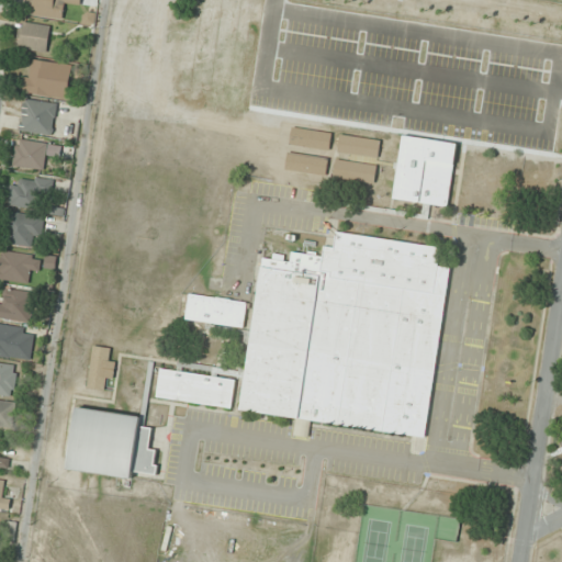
[(27,0),(26,15),(68,20),(70,0),(27,0)]
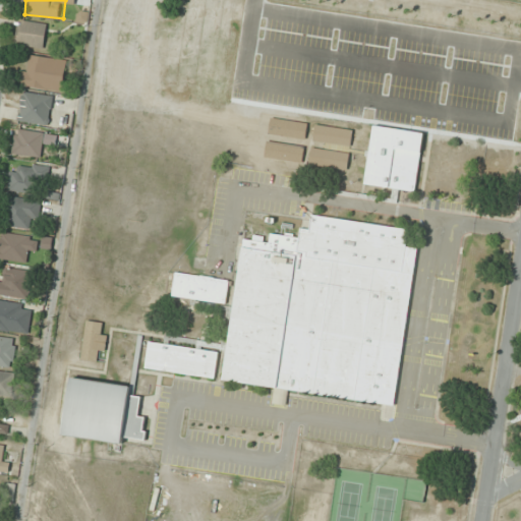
[(15,45),(44,49),(47,23),(19,20),(15,45)]
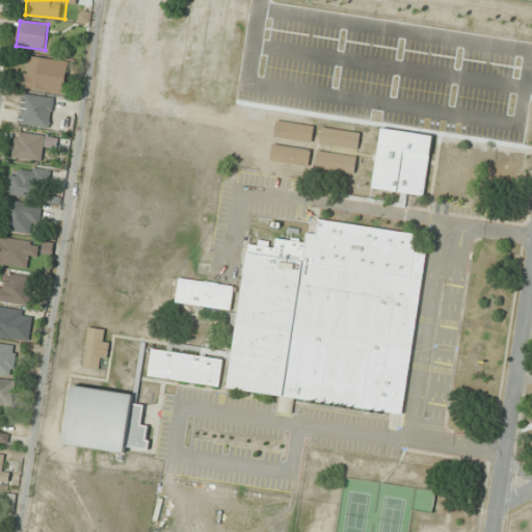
[(23,65),(20,87),(64,94),(70,61),(33,55),(31,67),(23,65)]
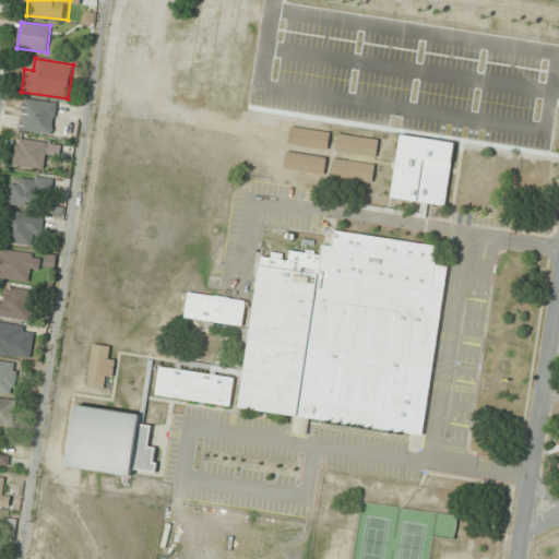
[(57,103),(24,97),(19,129),(52,134),(57,103)]
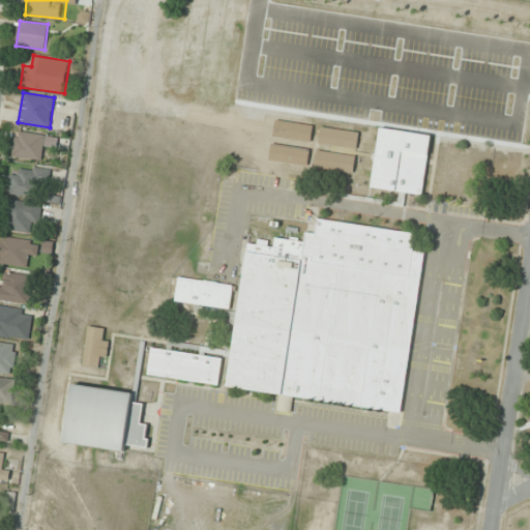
[(304,128),(286,126),(284,143),(303,145),(304,128)]
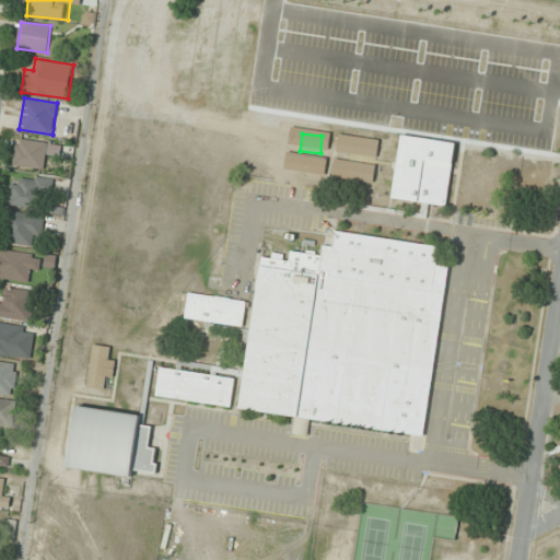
[(456,141),(401,133),(392,199),(447,207),(456,141)]
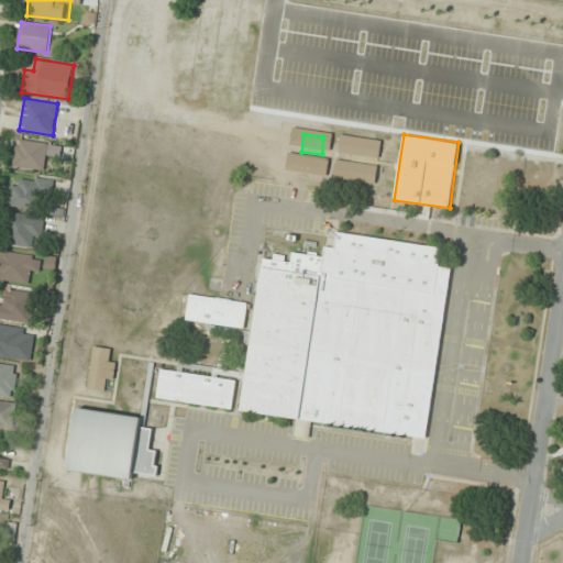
[(381,162),(383,142),(340,138),(338,157),(381,162)]
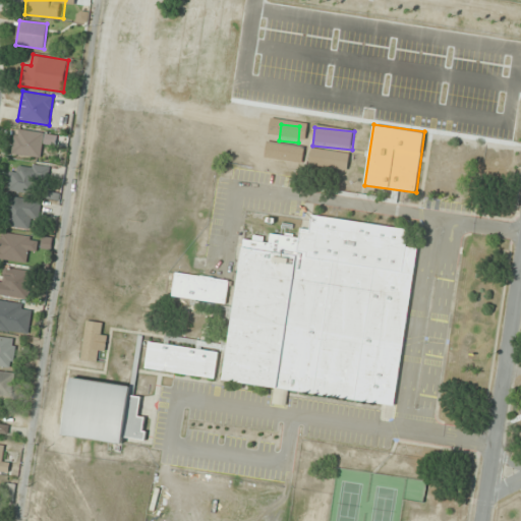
[(12,154),(42,157),(44,143),(55,146),(56,134),(15,129),(12,154)]
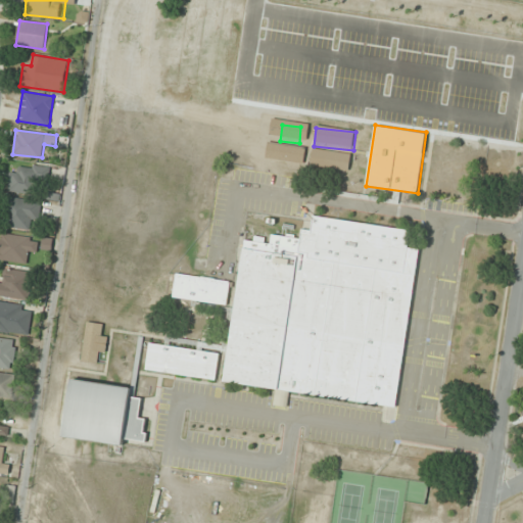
[(264,164),(302,169),(304,151),(266,147),(264,164)]
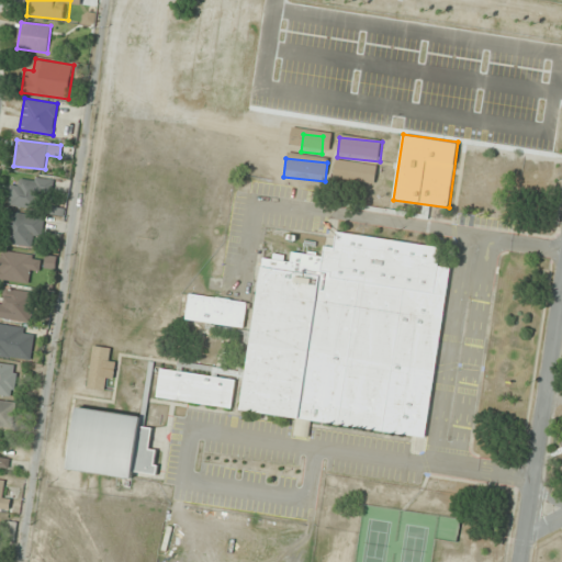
[(334,186),(375,189),(378,170),(336,166),(334,186)]
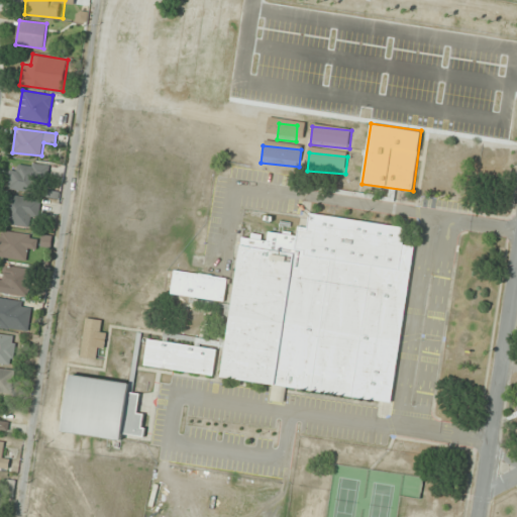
[(46,164),(19,165),(19,170),(8,171),(9,190),(34,189),(33,182),(47,181),(46,164)]
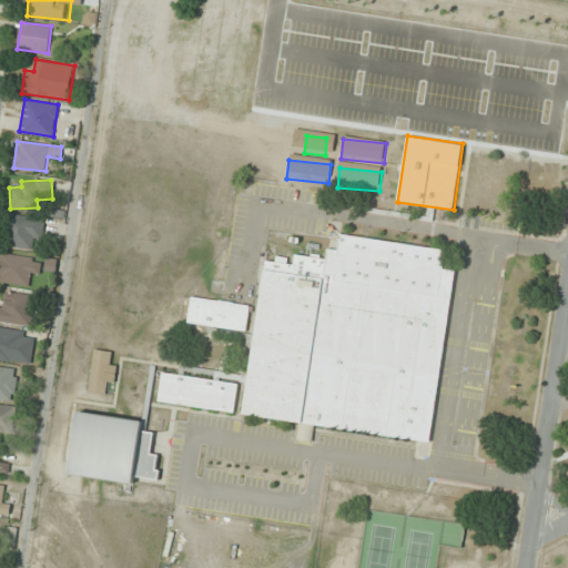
[(47,220),(12,213),(7,244),(33,250),(36,239),(42,241),(47,220)]
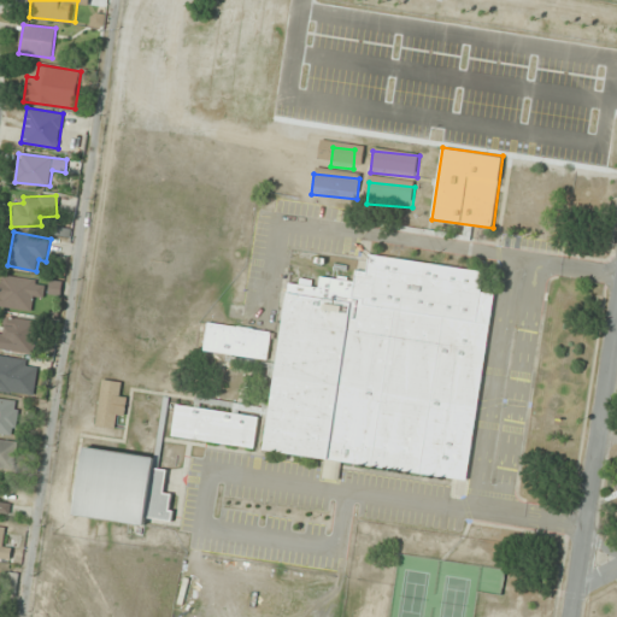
[(469,480),(493,294),(482,293),(485,270),(370,256),(368,271),(357,270),(356,281),(321,277),(319,285),(288,281),(266,450),(327,458),(324,477),(339,480),(341,463),(469,480)]
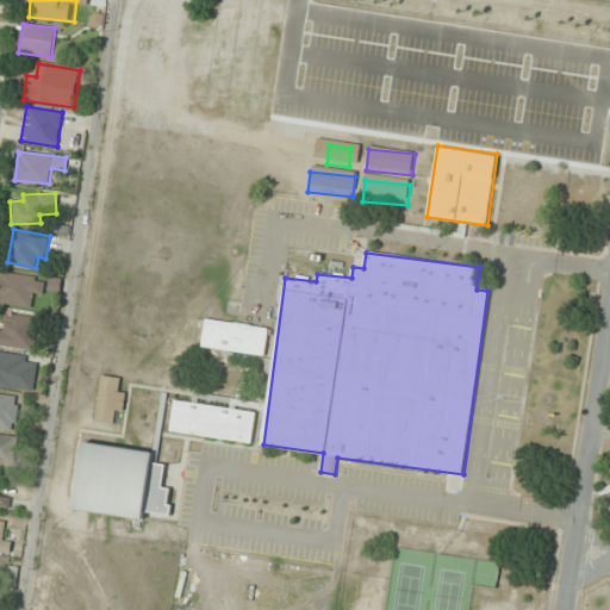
[(44,294),(44,275),(0,273),(0,303),(32,305),(32,293),(44,294)]
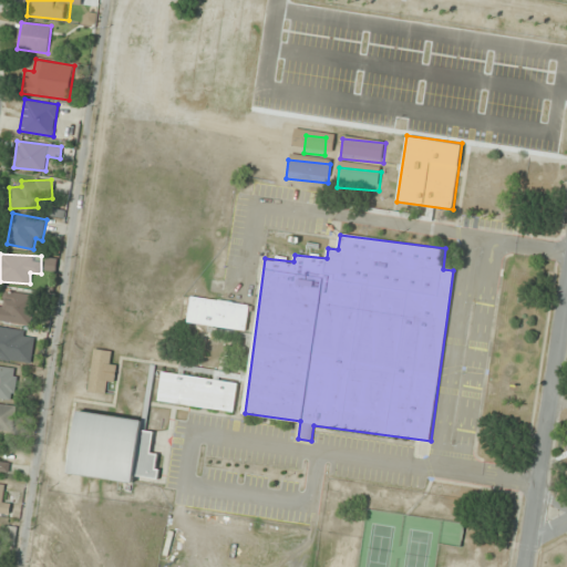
[(0,307),(0,321),(30,325),(32,295),(2,292),(1,307),(0,307)]
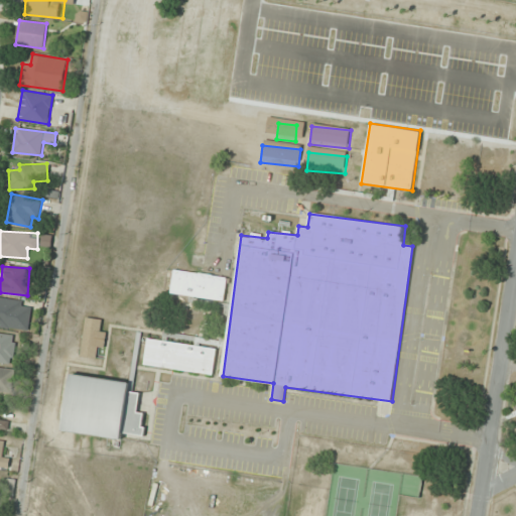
[(171,293),(225,301),(228,278),(174,270),(171,293)]
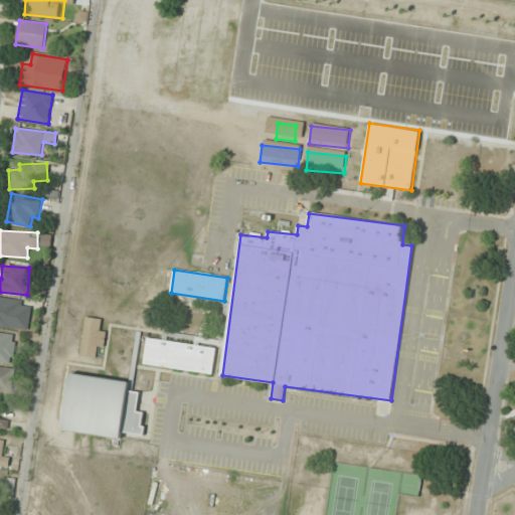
[(0,326),(29,331),(33,302),(0,297),(0,326)]
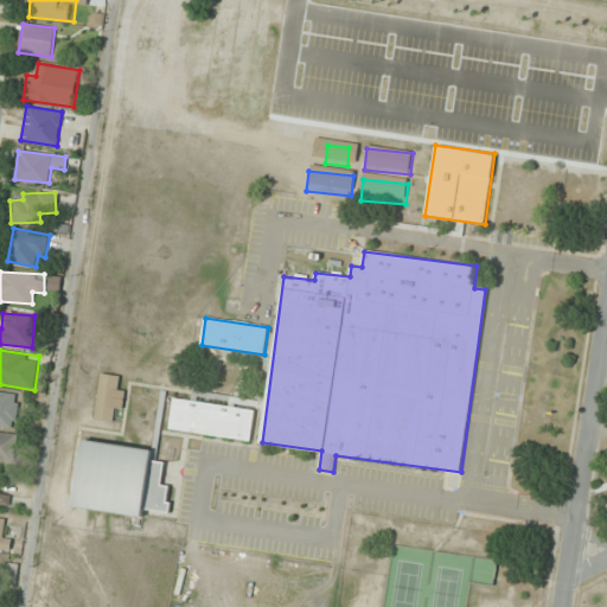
[(0,426),(16,429),(20,395),(0,391),(0,426)]
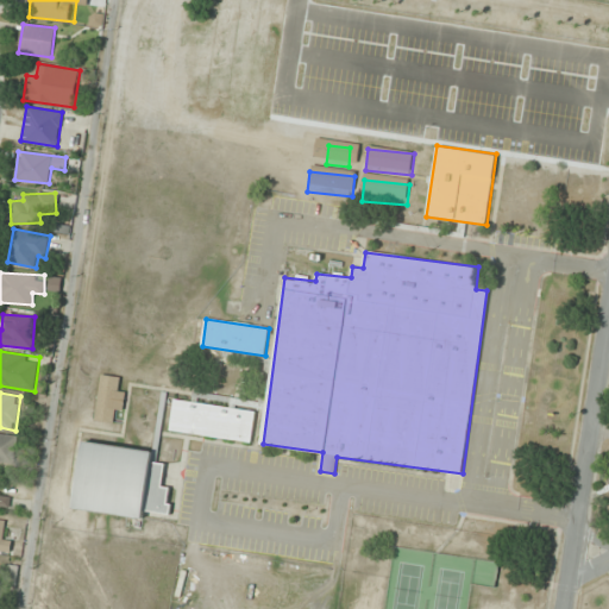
[(252,441),(256,410),(174,400),(170,432),(252,441)]
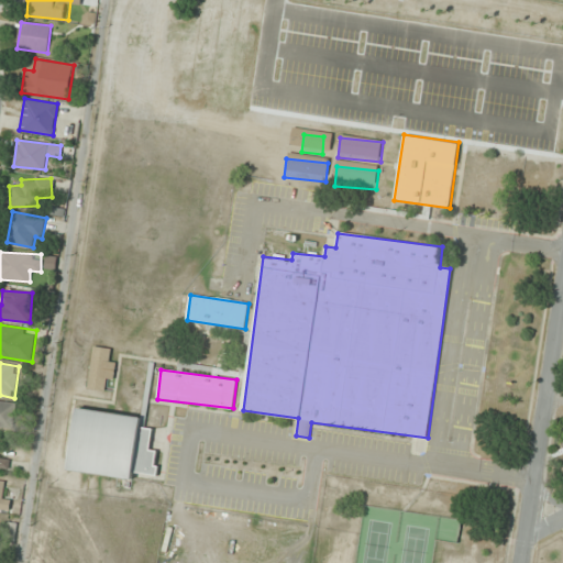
[(0,429),(14,431),(17,403),(0,400),(0,429)]
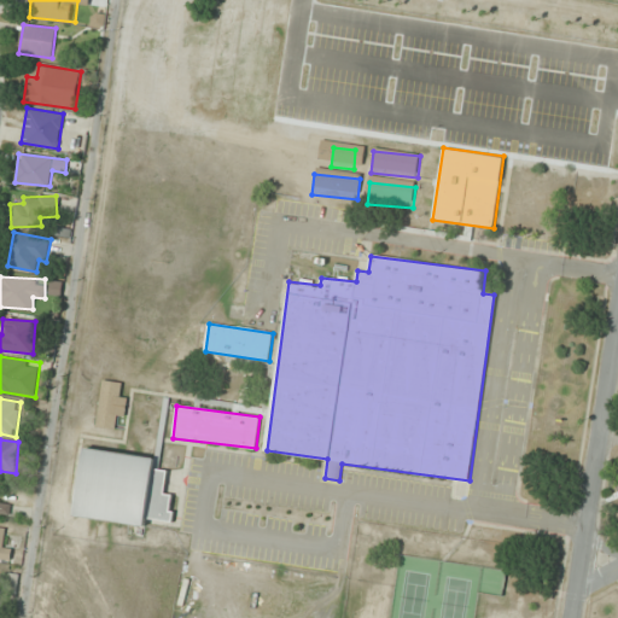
[(75,516),(146,526),(147,519),(172,522),(175,495),(165,494),(168,471),(156,468),(157,459),(85,449),(75,516)]
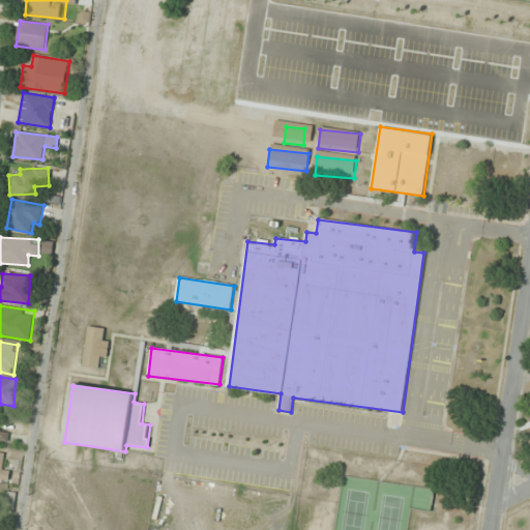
[(0,440),(8,442),(9,433),(0,431),(0,440)]
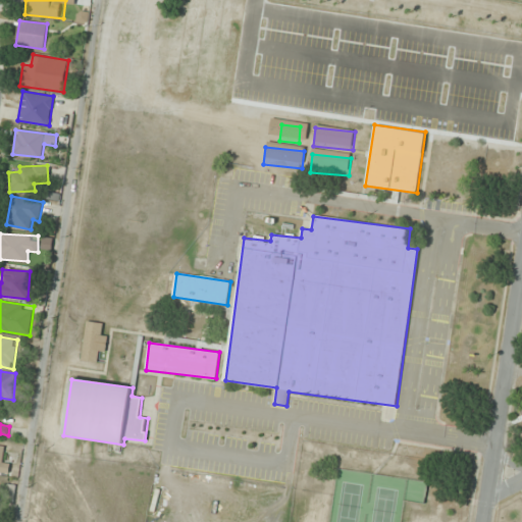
[(8,446),(0,445),(0,472),(7,472),(8,446)]
